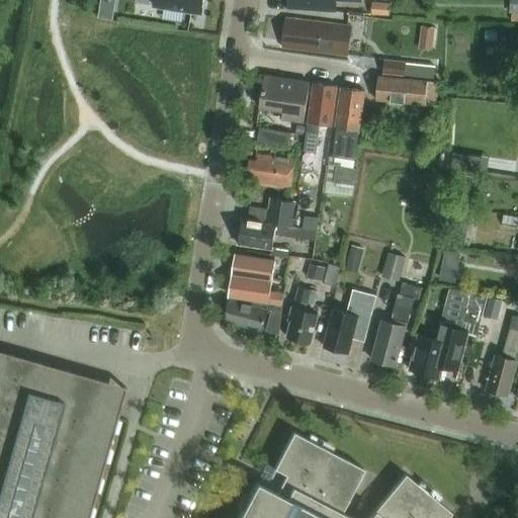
[(157,0),(157,4),(204,11),(205,0),(157,0)]
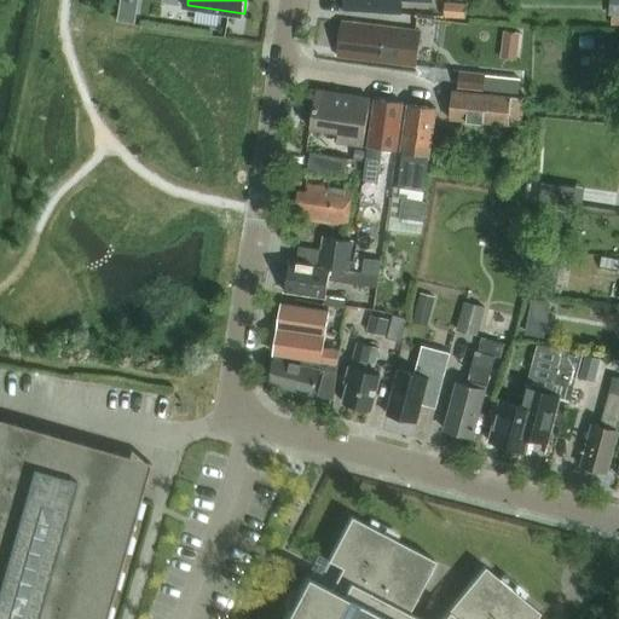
[(346,0),(346,3),(353,3),(353,11),(403,13),(403,0),(411,0),(434,1),(433,0),(346,0)]
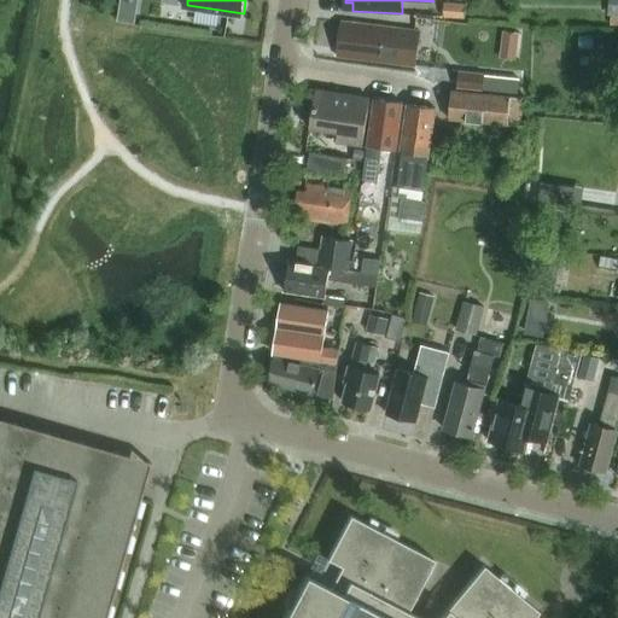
[(447,1),(445,15),(466,17),(467,4),(447,1)]
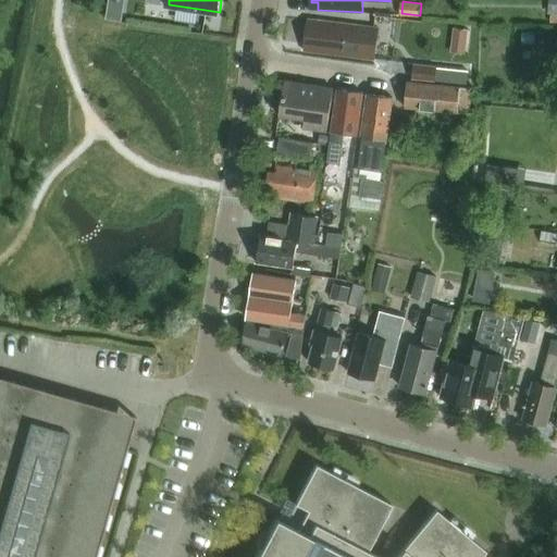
[(109,3),(107,19),(121,21),(124,7),(109,3)]
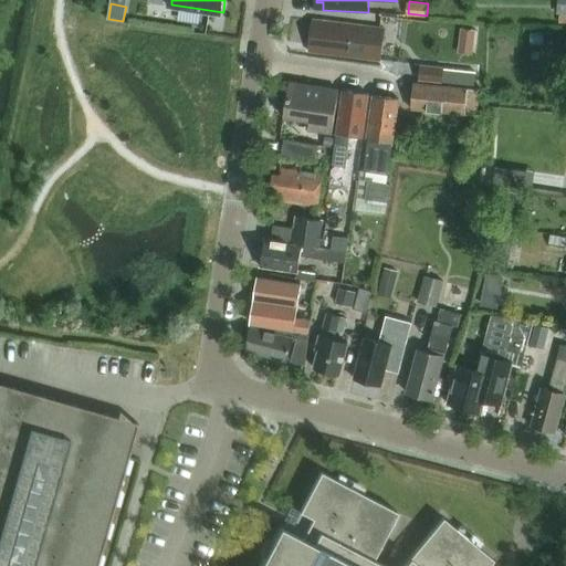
[(383,60),(387,29),(314,20),(311,45),(317,45),(316,52),(383,60)]
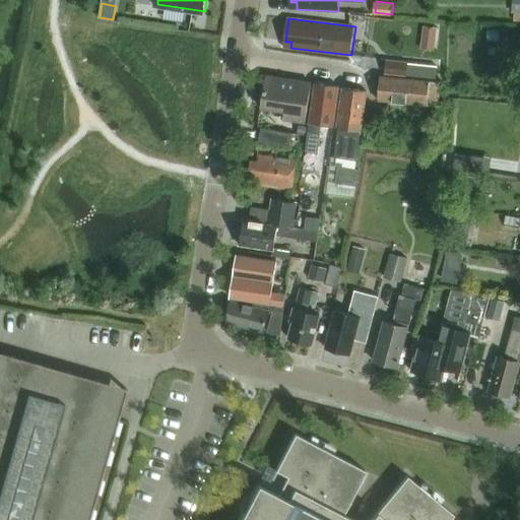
[(424,26),(423,40),(435,41),(437,28),(424,26)]
